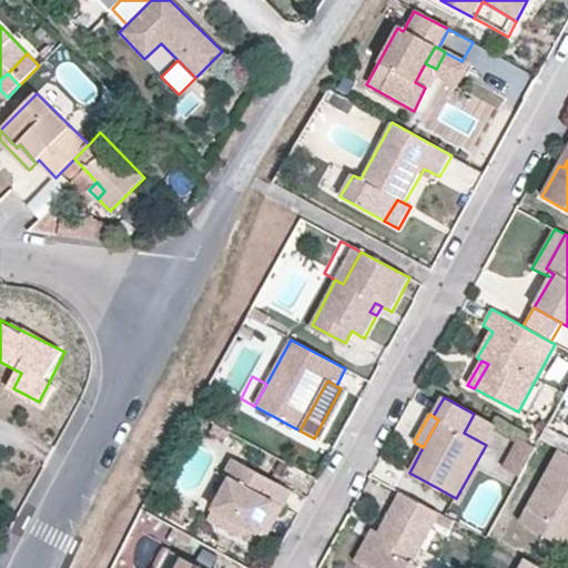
[(496,426),(474,414),(464,433),(486,445),(496,426)]
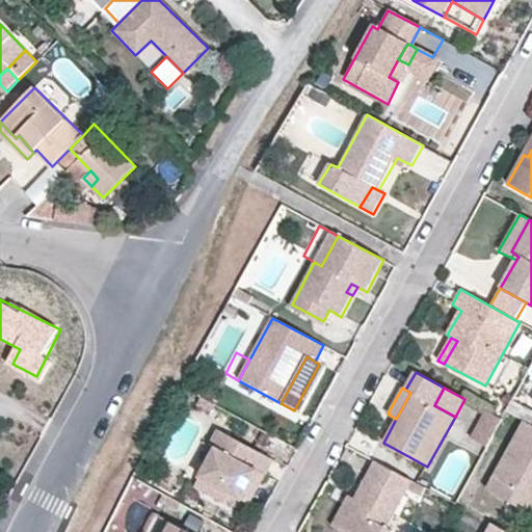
[(486,447),(502,420),(486,411),(471,439),(486,447)]
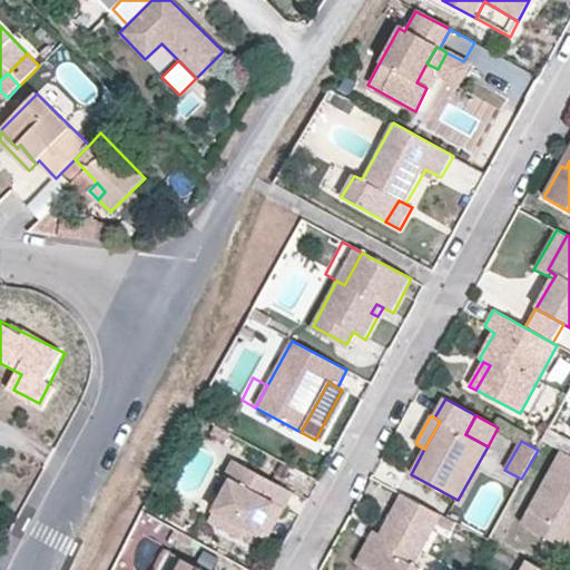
[(569,454),(561,451),(521,524),(569,550),(569,454)]
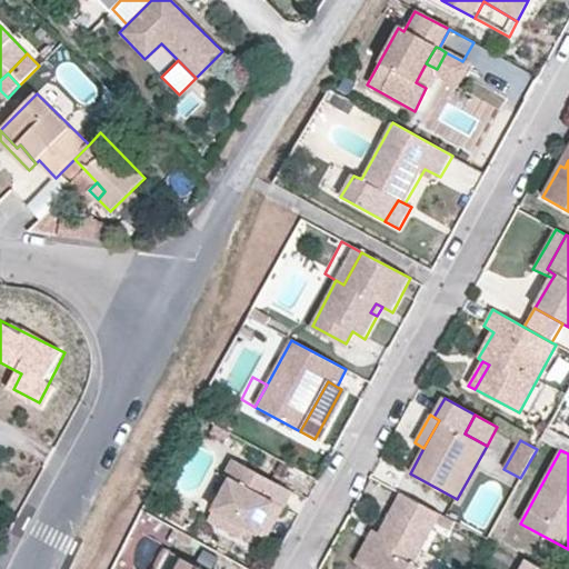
[(276,503),(283,508),(292,492),(235,460),(225,476),(231,480),(215,509),(247,528),(259,535),(276,503)]
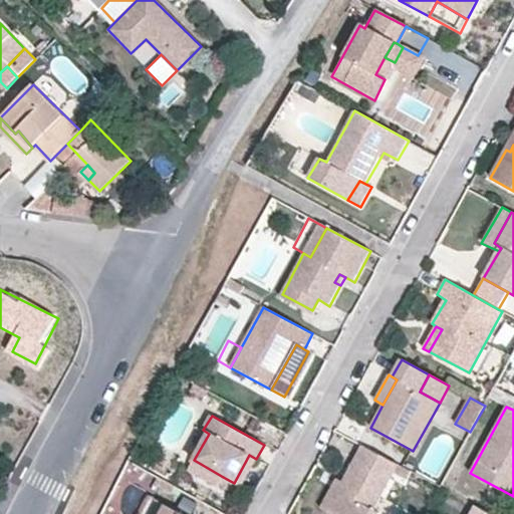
[(395,461),(364,445),(344,481),(339,490),(344,493),(333,513),(378,513),(380,511),(374,508),(392,478),(388,476),(395,461)]
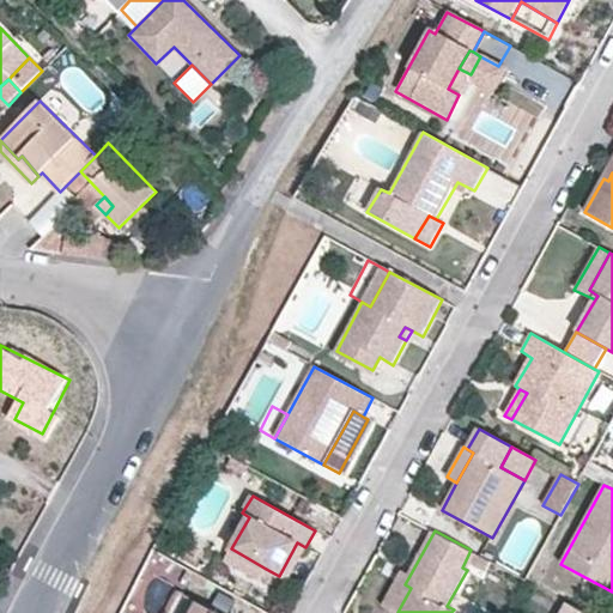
[(286,581),(305,547),(297,542),(279,576),(286,581)]
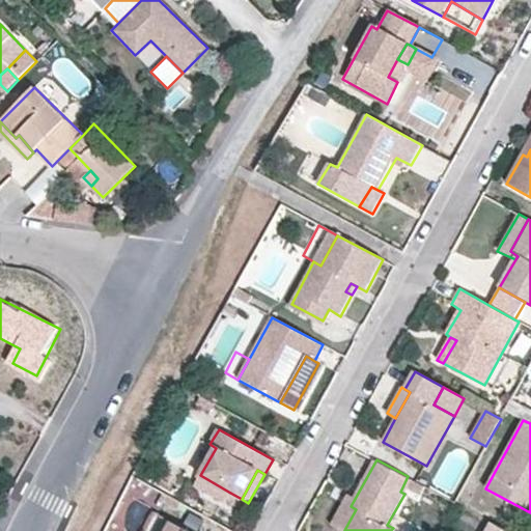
[(230,493),(200,475),(195,484),(225,501),(230,493)]
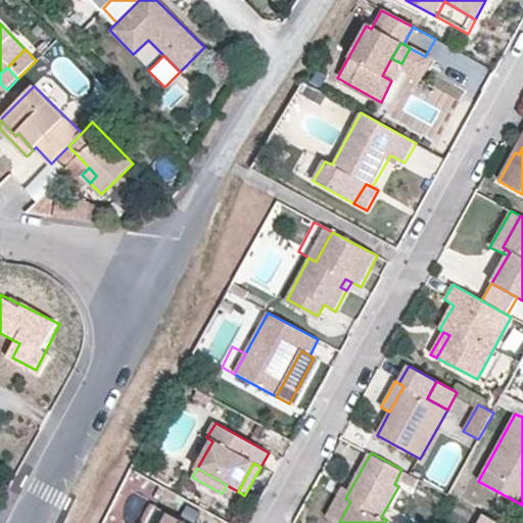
[(174,502),(178,495),(160,485),(156,492),(174,502)]
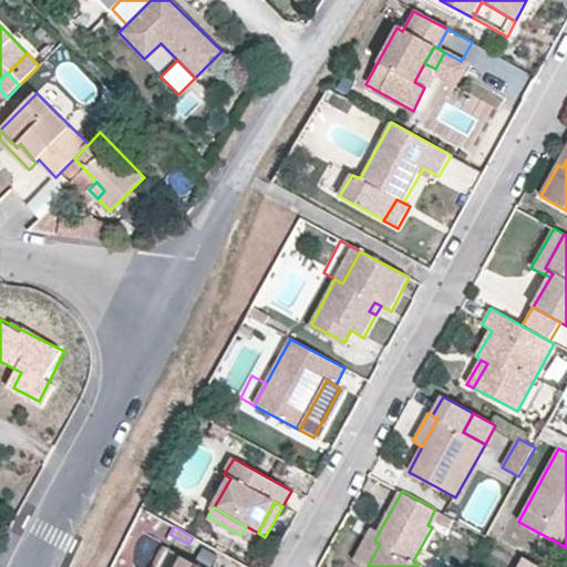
[(374,540),(380,531),(373,526),(354,559),(368,566),(380,544),(374,540)]
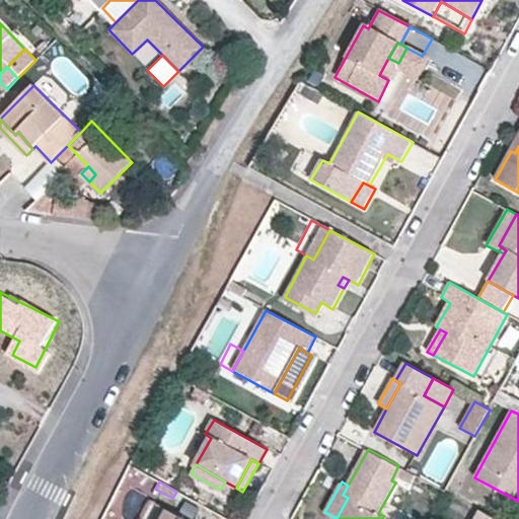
[(184,518),(167,509),(161,518),(184,518)]
